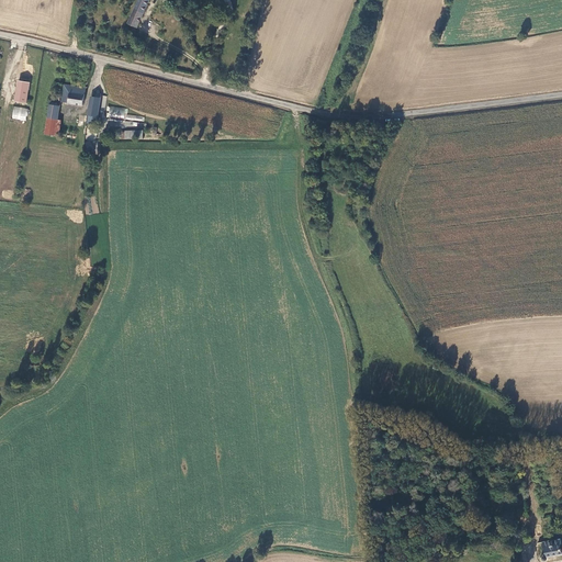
[(149,0),(137,0),(127,24),(137,29),(149,0)]
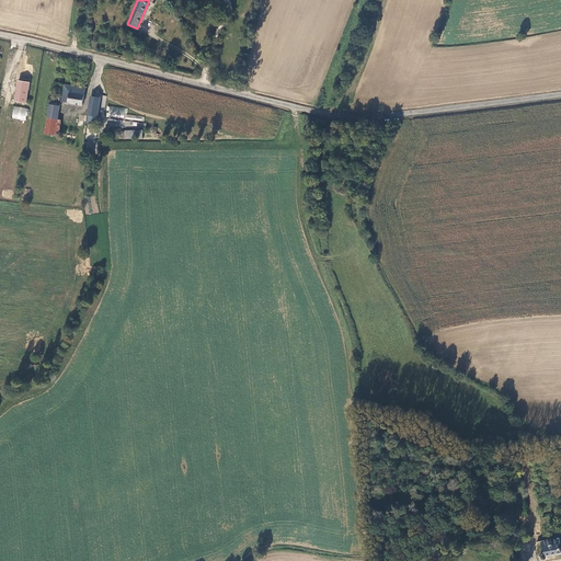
[(29,82),(18,81),(16,88),(18,88),(15,101),(24,102),(26,90),(27,90),(29,82)]
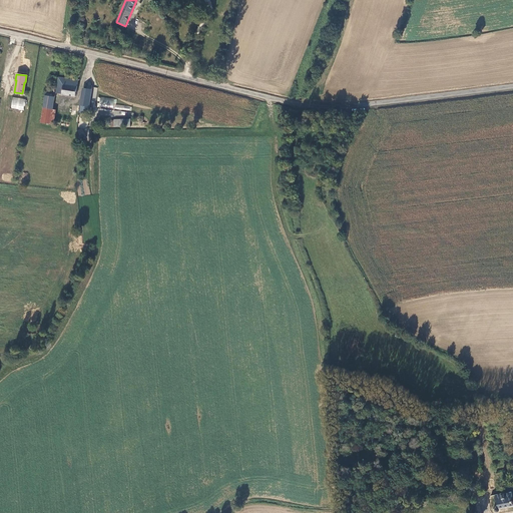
[(78,80),(58,78),(56,89),(56,92),(75,95),(78,80)]
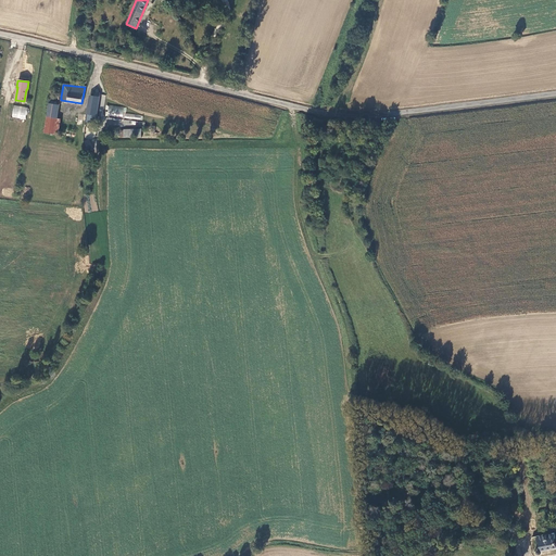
[(90,96),(88,111),(88,114),(97,115),(100,93),(96,93),(95,97),(90,96)]
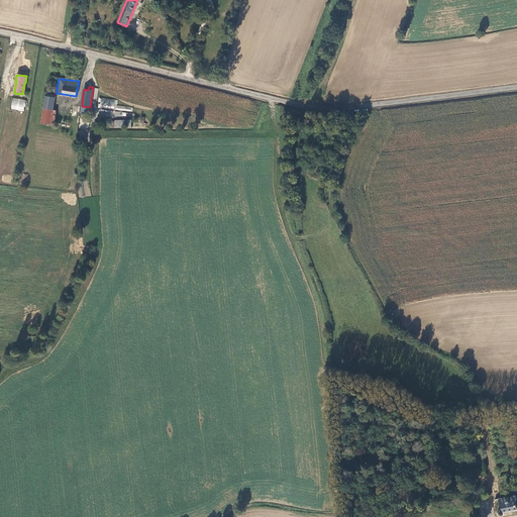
[(46,93),(44,109),(54,110),(57,95),(46,93)]
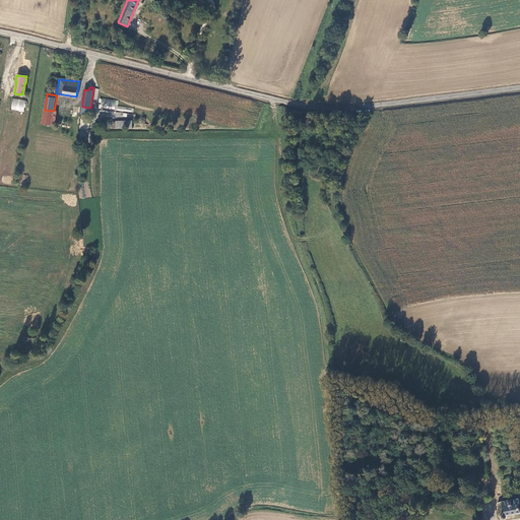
[(11,110),(24,112),(25,100),(12,99),(11,110)]
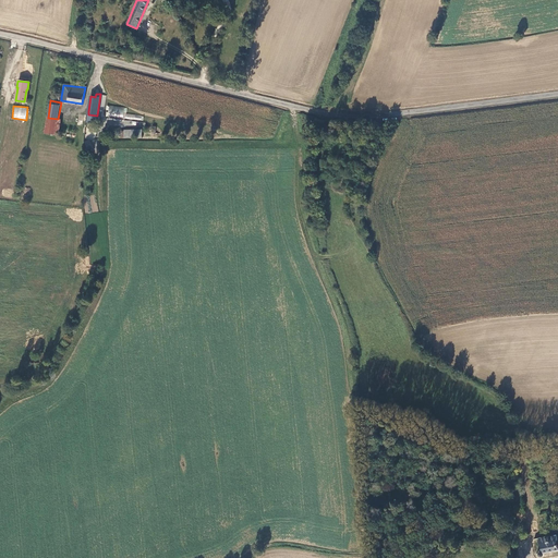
[(123,118),(123,119),(143,120),(144,116),(126,114),(126,108),(107,106),(107,117),(123,118)]
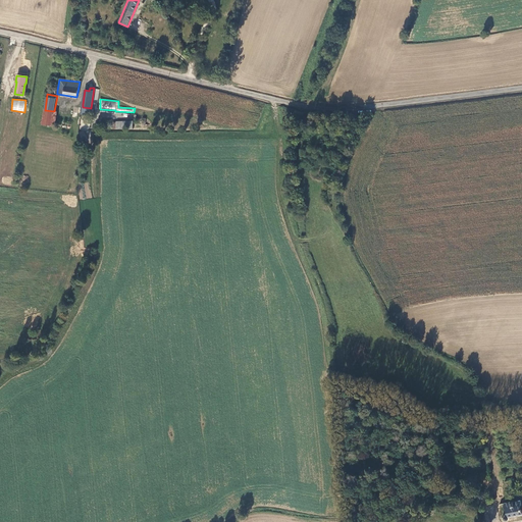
[(45,110),(42,124),(55,126),(57,112),(54,111),(45,110)]
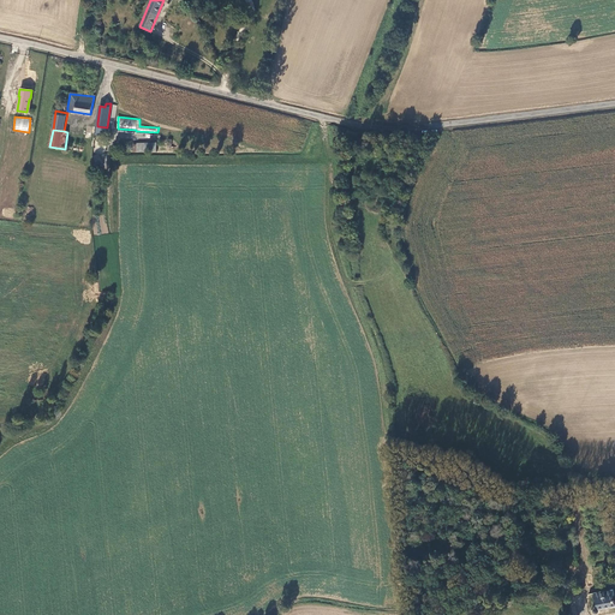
[(599,609),(614,607),(614,596),(614,587),(587,593),(591,610),(593,610),(593,613),(595,614),(597,614),(598,614),(599,611),(599,609)]
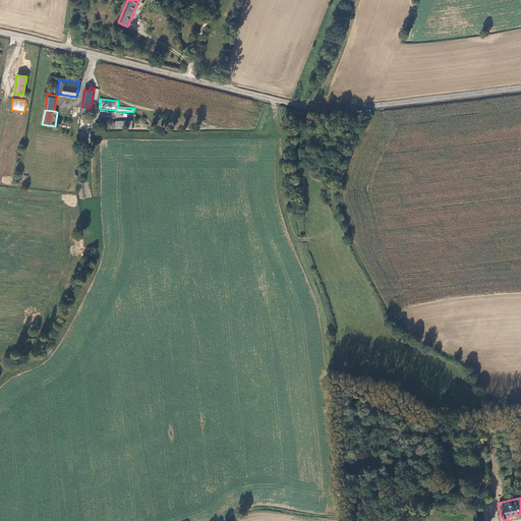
All buildings are outlined.
